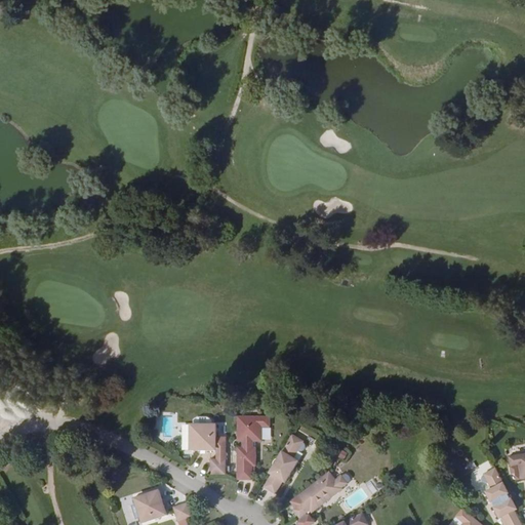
[(270,415),(238,415),(238,439),(238,440),(242,440),(242,446),(238,446),(237,448),(237,479),(252,479),(252,466),(256,465),(256,446),(253,446),(253,440),(263,441),(263,426),(271,427),(270,415)]
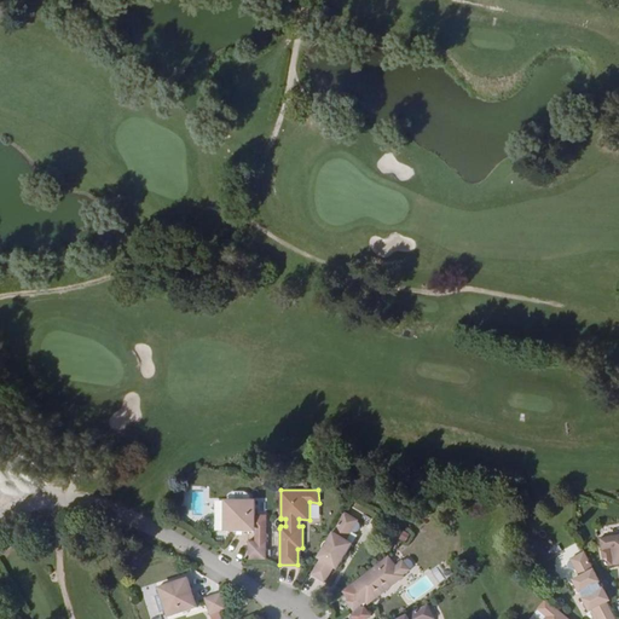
[(255,514),(255,499),(253,499),(227,498),(224,498),(224,530),(255,531),(255,514)]
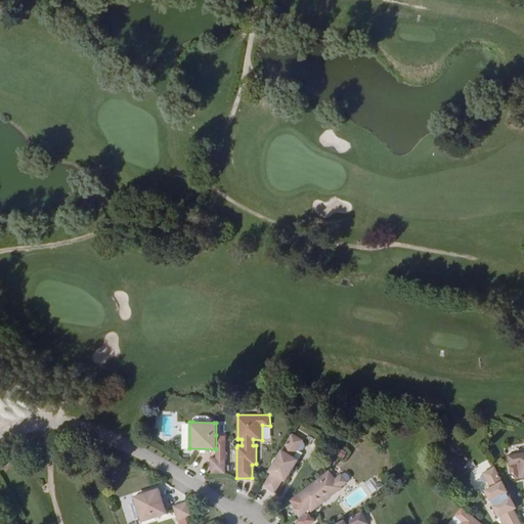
[(303,440),(292,433),(277,457),(272,465),(261,484),(272,490),(279,479),(285,481),(291,472),(290,471),(291,468),(293,469),(298,461),(294,456),(303,440)]
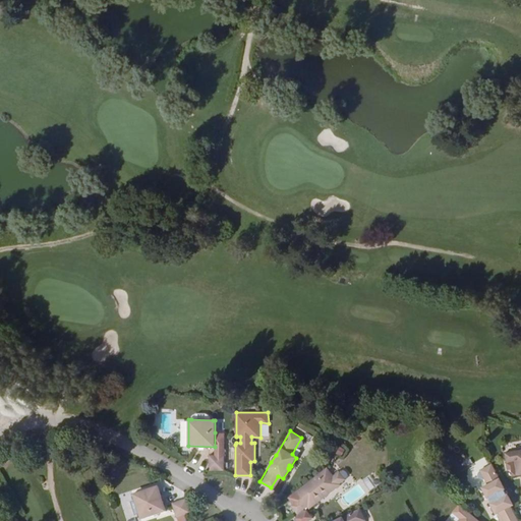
[(215,455),(224,455),(225,432),(215,432),(215,447),(215,455)]
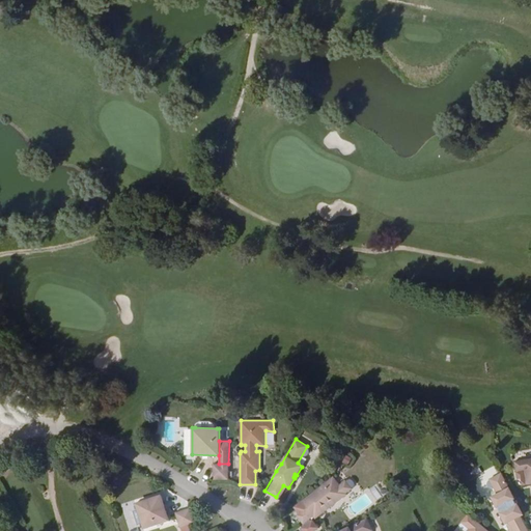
[(530,458),(514,462),(516,472),(525,471),(526,484),(530,483),(530,458)]
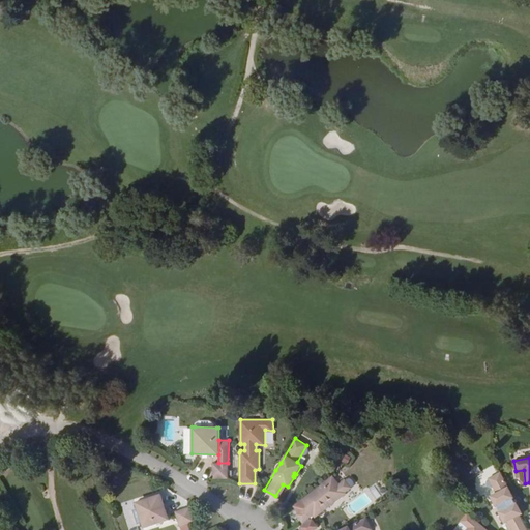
[(228,478),(228,463),(218,463),(213,463),(213,478),(228,478)]
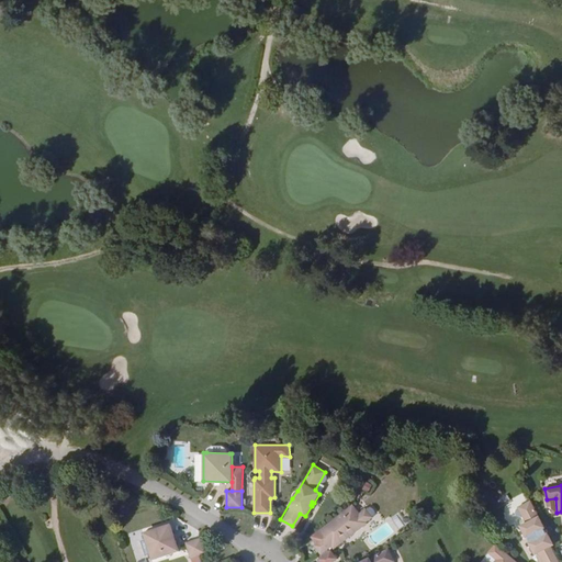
[(540,518),(529,496),(516,504),(525,521),(517,526),(534,555),(541,552),(546,561),(561,561),(561,559),(546,528),(540,518)]
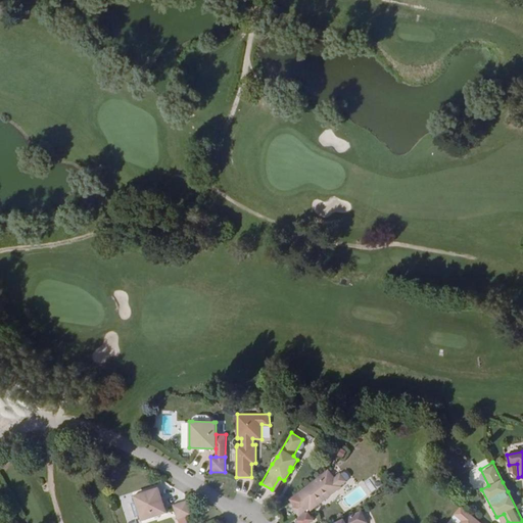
[(335,477),(329,469),(297,492),(290,498),(295,506),(292,508),(298,516),(299,515),(300,517),(296,520),(297,522),(308,522),(314,520),(307,512),(305,513),(303,512),(308,508),(310,509),(320,501),(318,498),(321,495),(324,500),(341,486),(340,485),(346,481),(340,473),(335,477)]
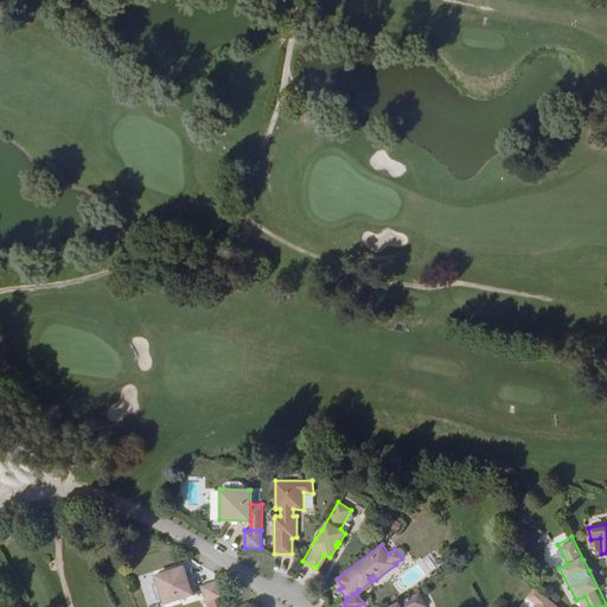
[(193,594),(185,564),(155,574),(164,604),(193,594)]
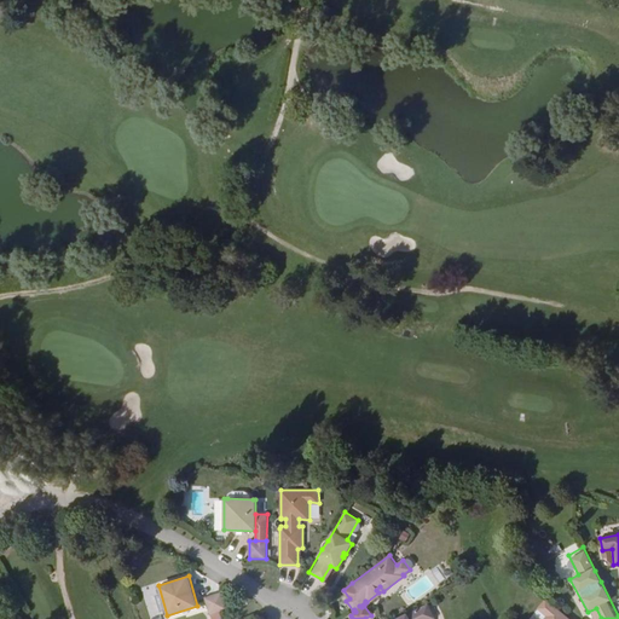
[(227,608),(223,591),(206,597),(210,614),(227,608)]
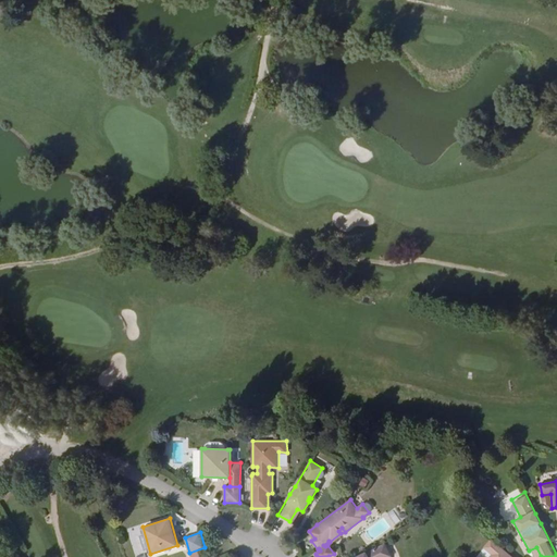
[(387,556),(392,556),(384,544),(358,556),(356,556),(387,556)]
